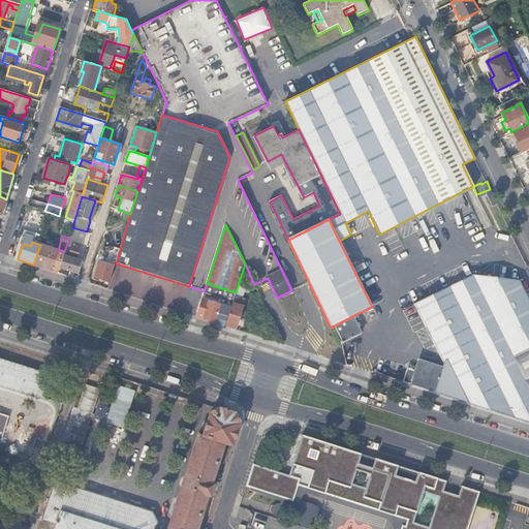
[(63,255),(60,268),(78,273),(82,260),(81,260),(76,259),(79,252),(81,247),(67,243),(64,252),(63,255)]
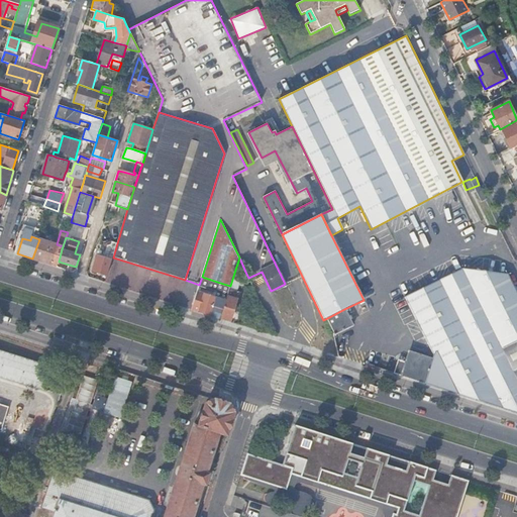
[(32,259),(57,267),(59,262),(62,249),(63,246),(57,244),(39,239),(32,259)]
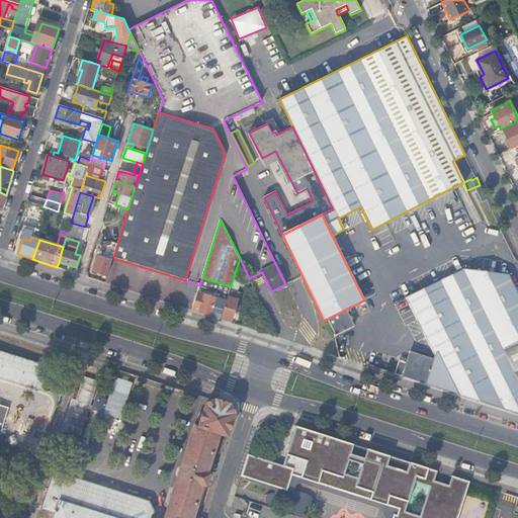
[(92,271),(107,276),(113,258),(117,244),(112,242),(111,245),(105,246),(102,258),(97,256),(92,271)]
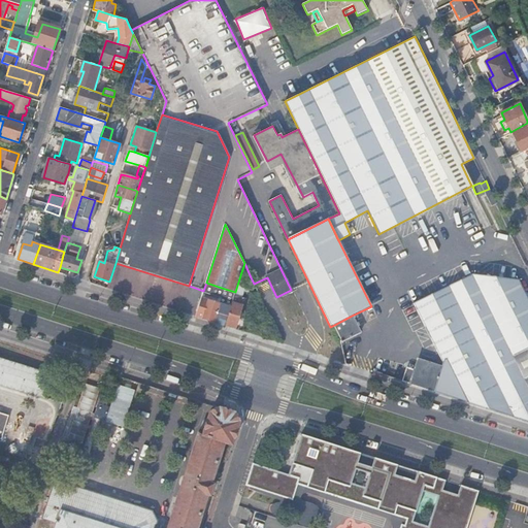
[(246,278),(251,277),(244,263),(240,275),(246,277),(246,278)]
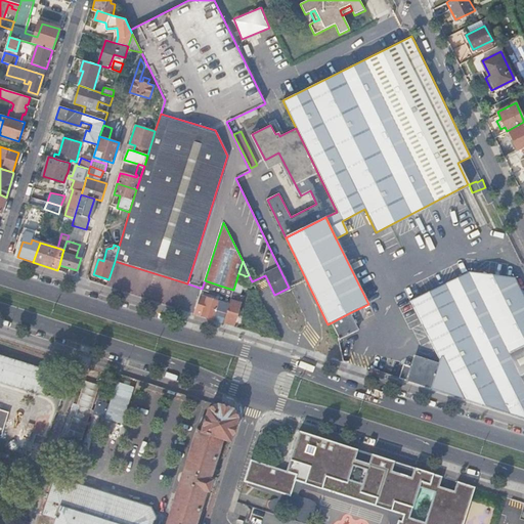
[(523,296),(512,272),(468,267),(410,302),(440,361),(439,365),(415,357),(410,367),(406,382),(523,419),(523,296)]
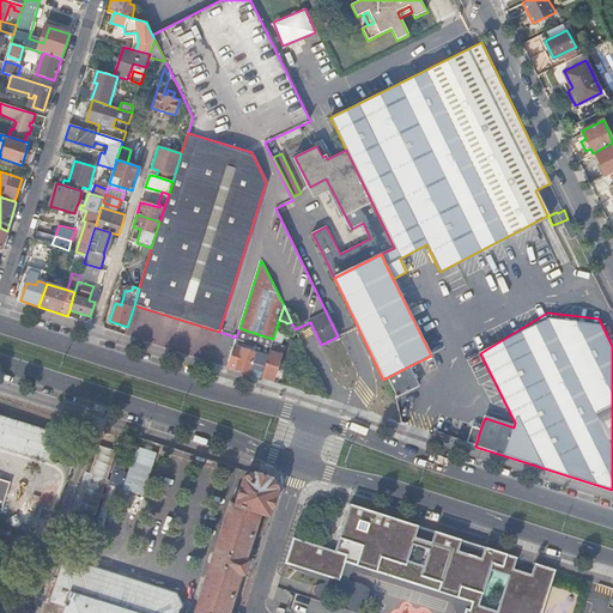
[(269,352),(261,378),(273,382),(279,363),(281,354),(280,354),(283,347),(280,346),(283,337),(285,327),(286,323),(286,322),(279,320),(273,339),(269,352)]
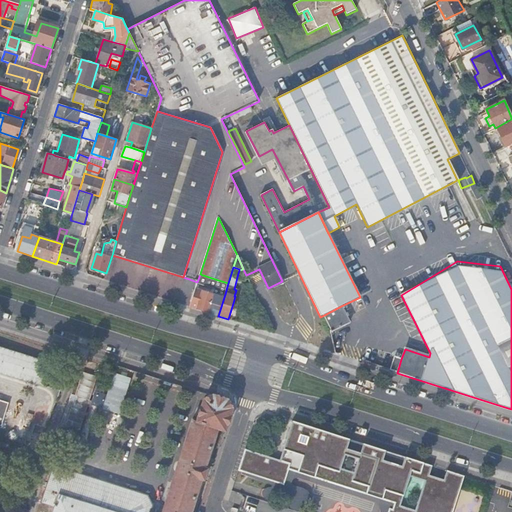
[(244,284),(247,276),(246,275),(238,273),(236,281),(244,284)]
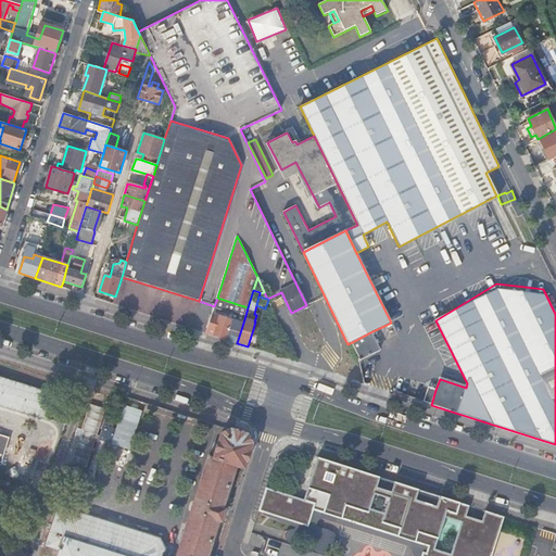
[(217,298),(214,306),(214,308),(222,311),(234,314),(237,304),(217,298)]
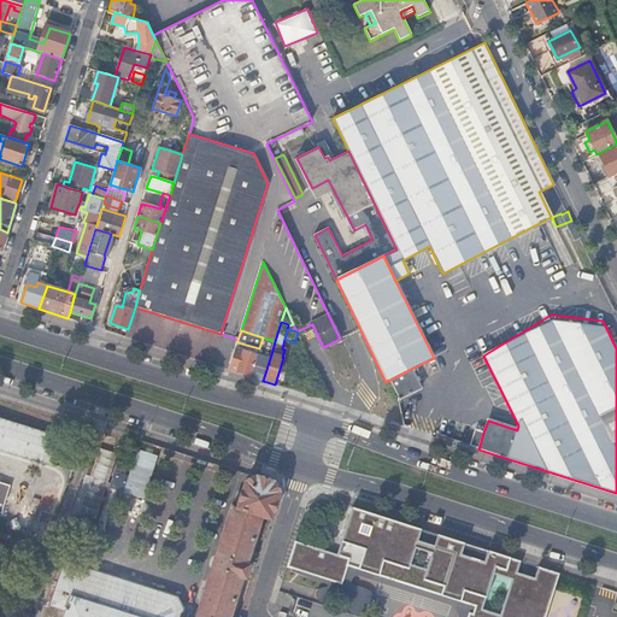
[(275,341),(263,338),(259,348),(258,351),(271,354),(275,341)]
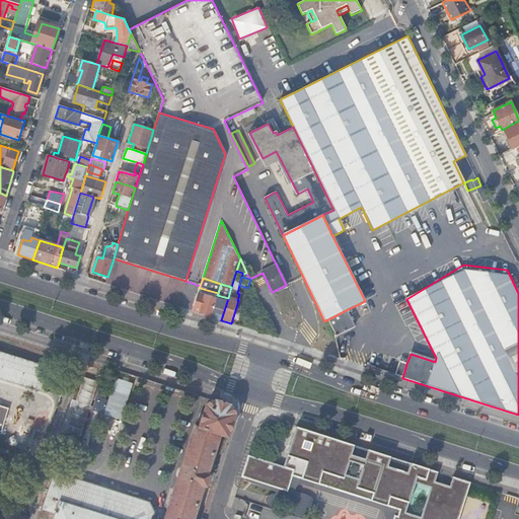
[(205,296),(216,299),(217,295),(218,293),(207,290),(205,296)]
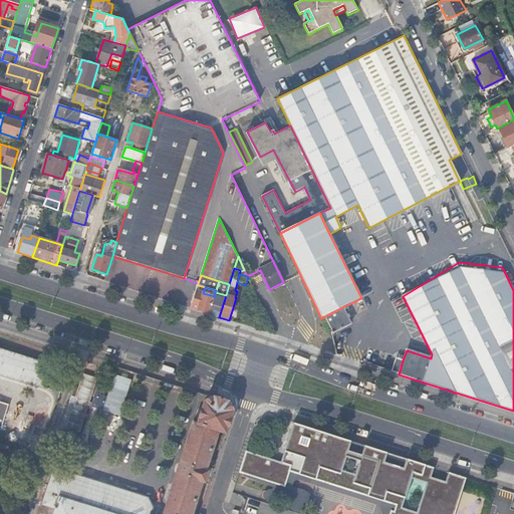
[(191,308),(198,310),(209,313),(214,296),(203,293),(196,290),(191,308)]
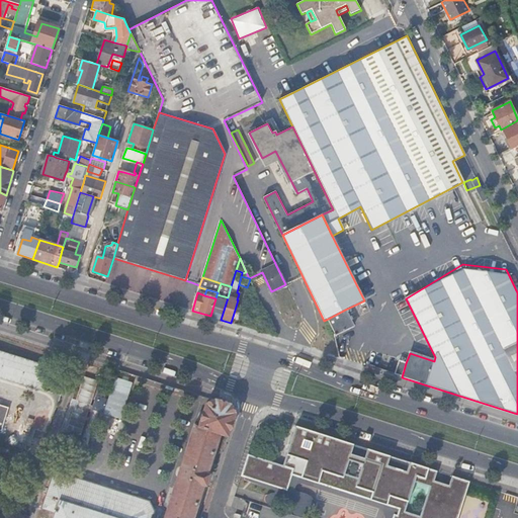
[(216,298),(210,316),(221,320),(228,297),(217,294),(216,298)]
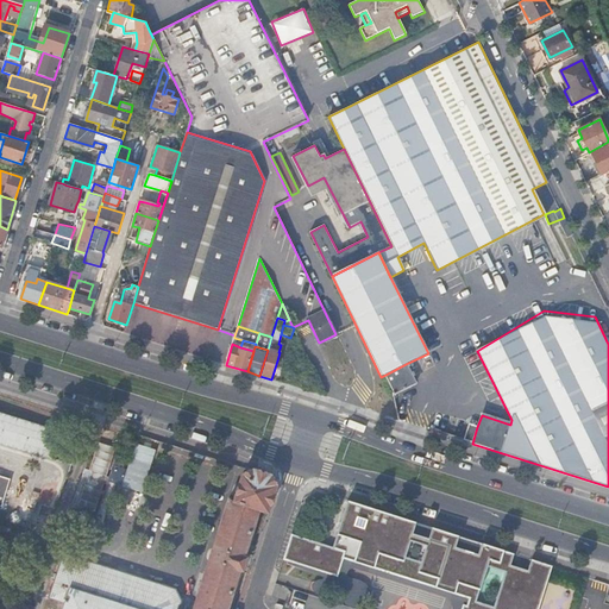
[(293,357),(301,359),(303,353),(294,350),(293,357)]
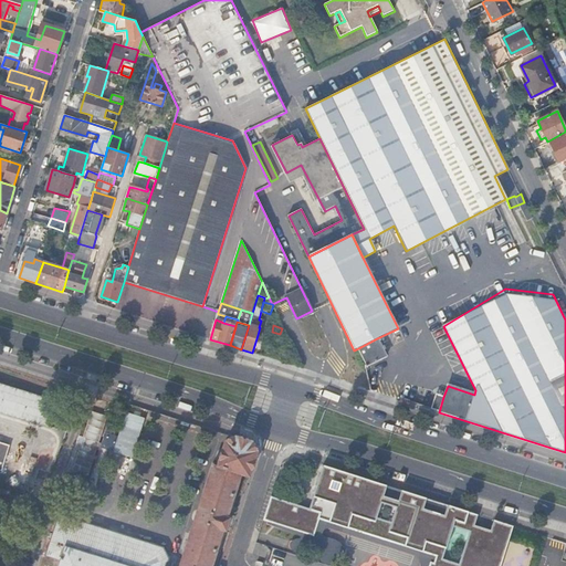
[(287,347),(294,349),(287,336),(280,334),(272,332),(271,332),(268,341),(263,356),(283,363),(287,347)]
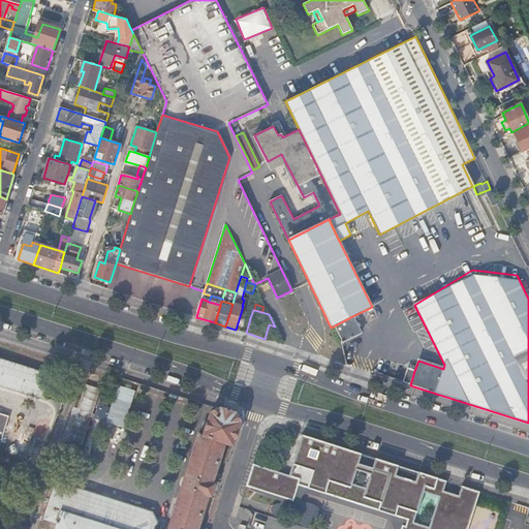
[(352,316),(335,325),(343,343),(361,334),(352,316)]
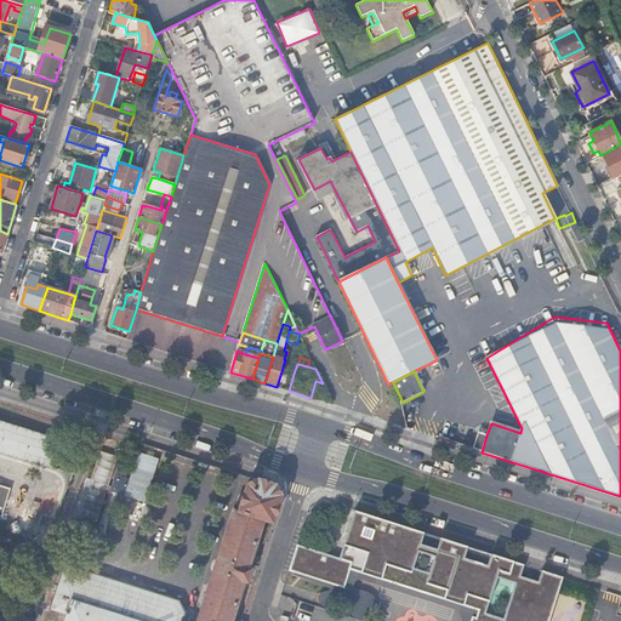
[(0,514),(3,516),(11,489),(0,484),(0,450),(51,467),(60,440),(0,421),(0,514)]
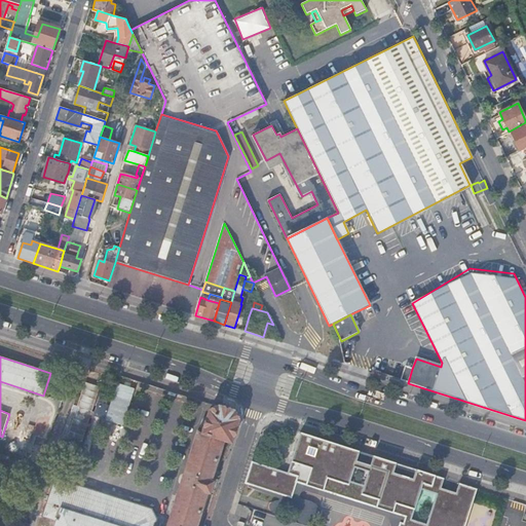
[(408,383),(412,369),(406,367),(402,381),(408,383)]
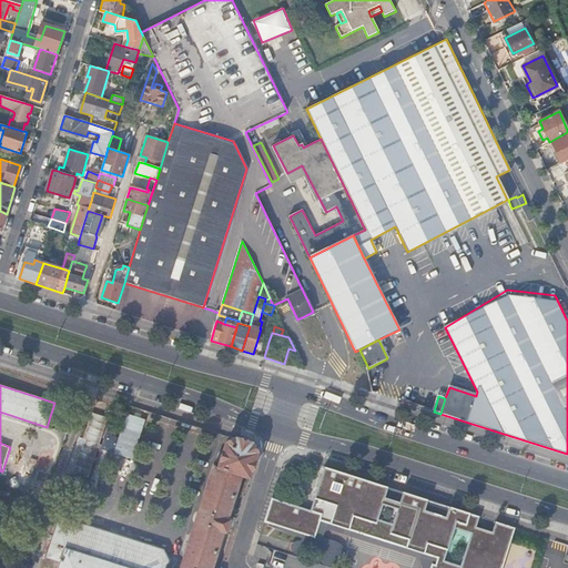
[(117,403),(105,437),(114,439),(110,456),(128,462),(144,412),(117,403)]
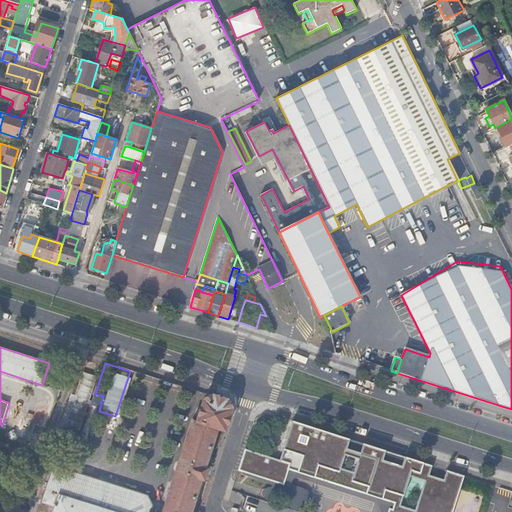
[(81,371),(71,407),(85,412),(96,375),(81,371)]
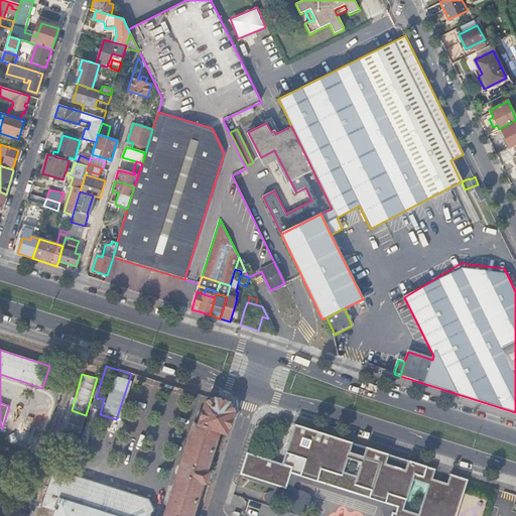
[(229,403),(215,399),(205,403),(198,424),(194,422),(163,515),(150,515),(152,509),(148,500),(54,468),(43,501),(57,505),(53,515),(192,515),(203,484),(205,485),(209,473),(207,472),(219,433),(226,435),(233,412),(229,403)]
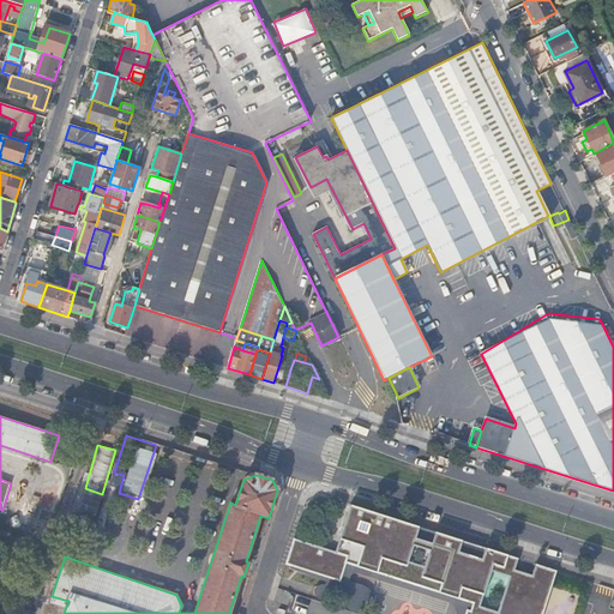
[(110,485),(96,527),(100,528),(103,528),(116,486),(110,485)]
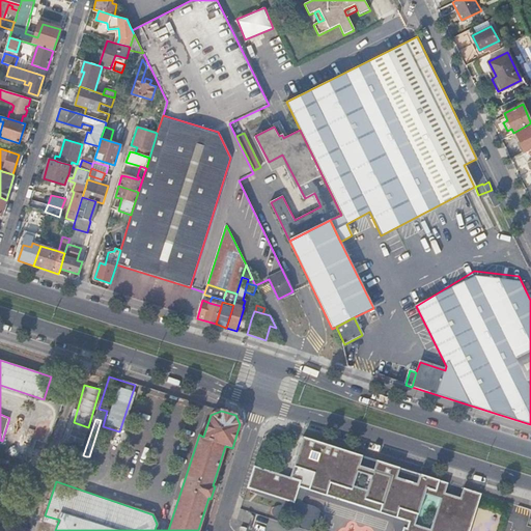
[(467,530),(479,493),(459,486),(456,497),(442,492),(445,482),(301,438),(289,477),(254,466),(247,487),(295,503),(300,487),(407,521),(402,530),(467,530)]
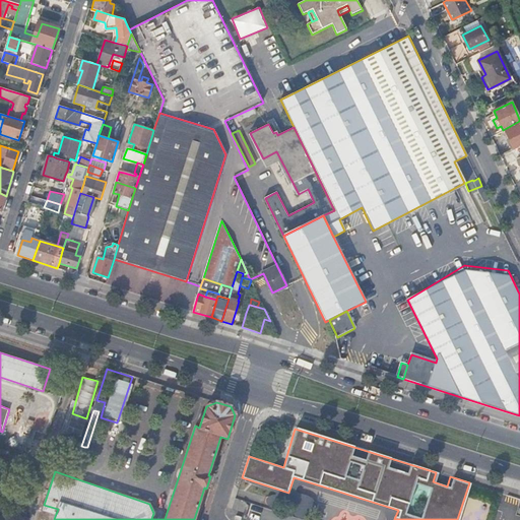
[(84,447),(81,446),(74,469),(77,470),(84,447)]
